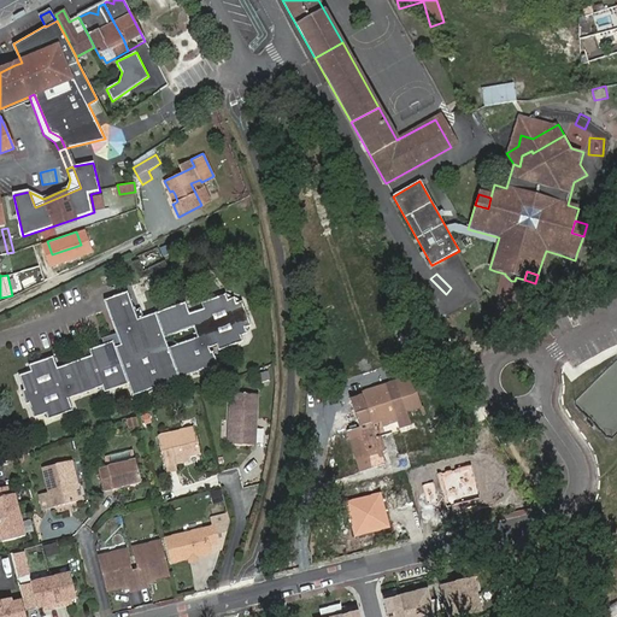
[(116,340),(104,345),(89,350),(90,354),(57,366),(53,356),(29,364),(31,370),(19,375),(25,389),(22,391),(27,404),(30,404),(35,418),(47,413),(50,419),(74,410),(69,399),(103,386),(104,392),(128,382),(133,394),(218,364),(213,351),(212,351),(210,347),(217,344),(219,350),(245,341),(242,336),(248,333),(246,328),(252,325),(244,301),(238,303),(235,298),(229,300),(227,294),(201,303),(204,309),(189,313),(186,303),(145,317),(141,309),(135,310),(128,292),(106,300),(117,333),(118,333),(122,345),(118,346),(116,340)]
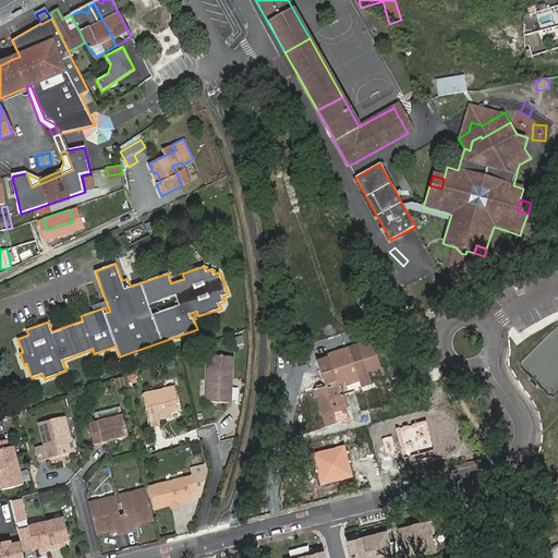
[(93,305),(94,312),(105,307),(107,313),(110,312),(107,301),(106,301),(93,305)]
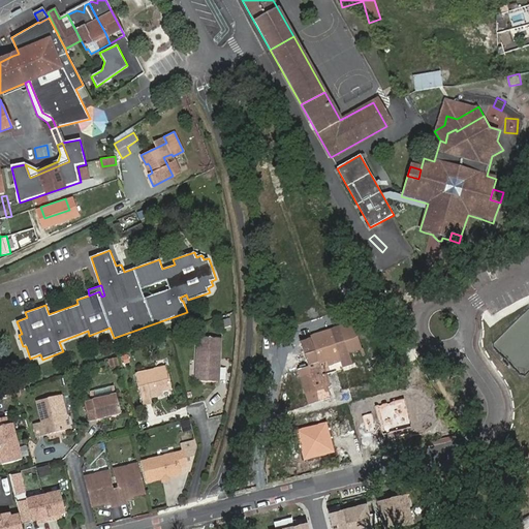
[(310,341),(353,328),(352,323),(299,340),(300,343),(310,340),(310,341)]
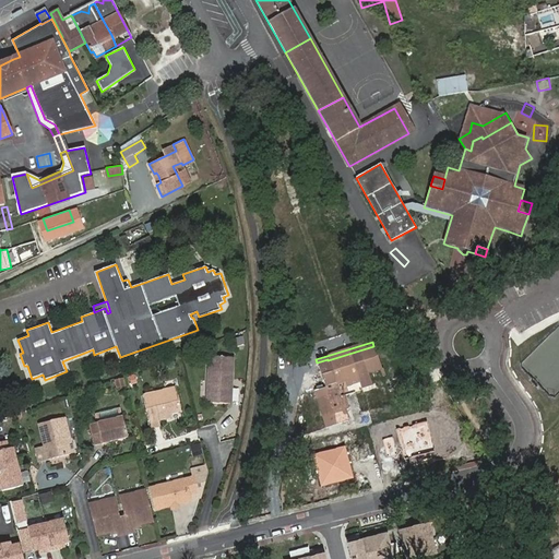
[(381,370),(373,346),(328,360),(328,359),(317,363),(324,388),(313,392),(324,429),(346,423),(343,411),(347,409),(344,396),(339,397),(335,384),(344,381),(356,378),(358,382),(360,389),(370,385),(367,375),(381,370)]
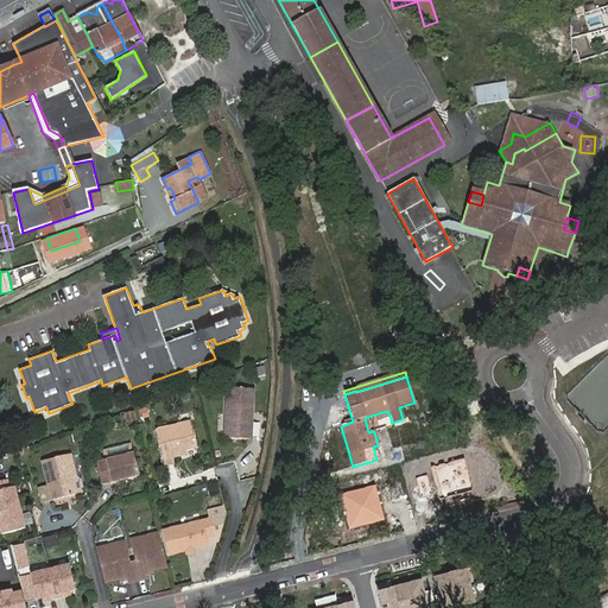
[(246,417),(249,417),(249,393),(226,391),(223,442),(248,442),(249,423),(245,423),(246,417)]
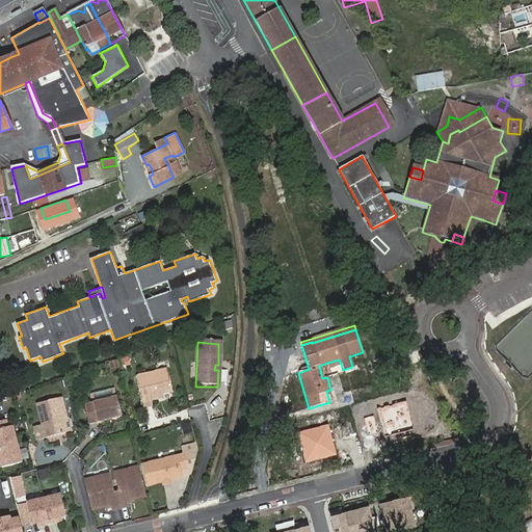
[(111,369),(121,367),(118,358),(109,361),(111,369)]
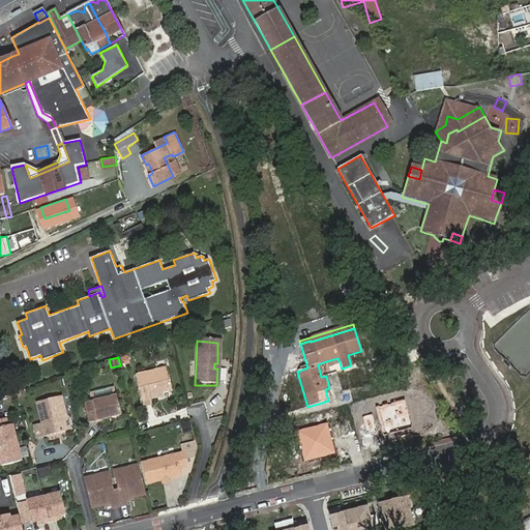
[(340,362),(337,358),(326,361),(327,366),(340,362)]
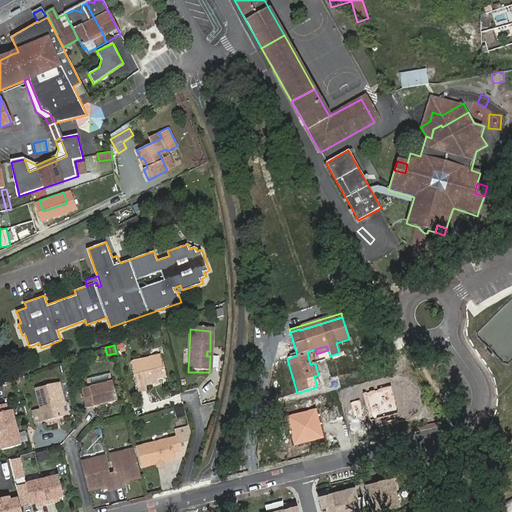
[(150,382),(153,381),(164,378),(158,358),(131,365),(138,395),(145,392),(143,387),(151,385),(150,382)]
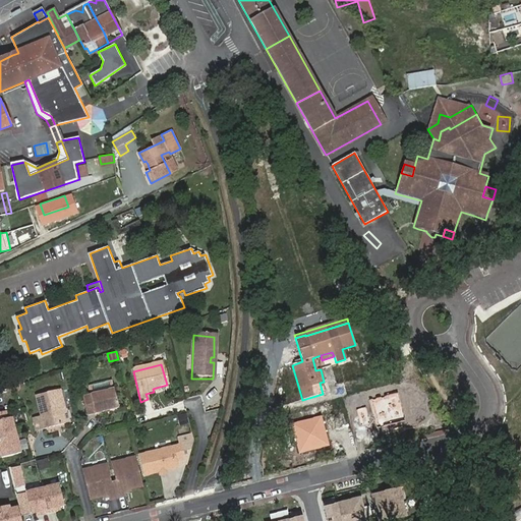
[(61,411),(64,410),(60,391),(37,397),(44,429),(64,425),(62,414),(61,411)]
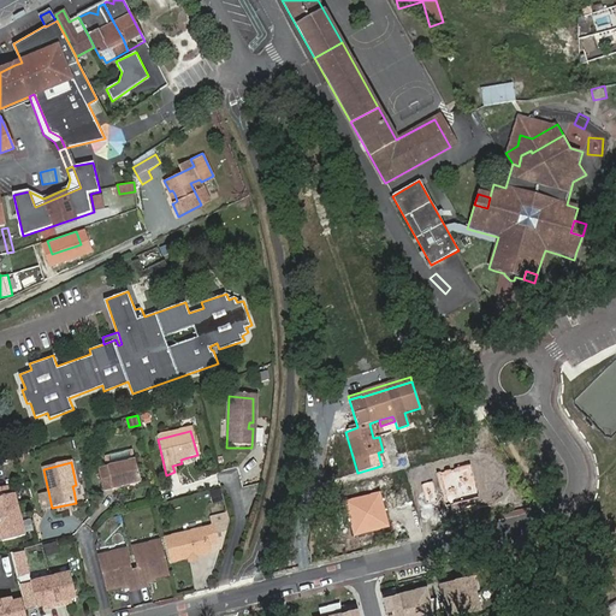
[(102,493),(140,484),(135,462),(98,471),(102,493)]
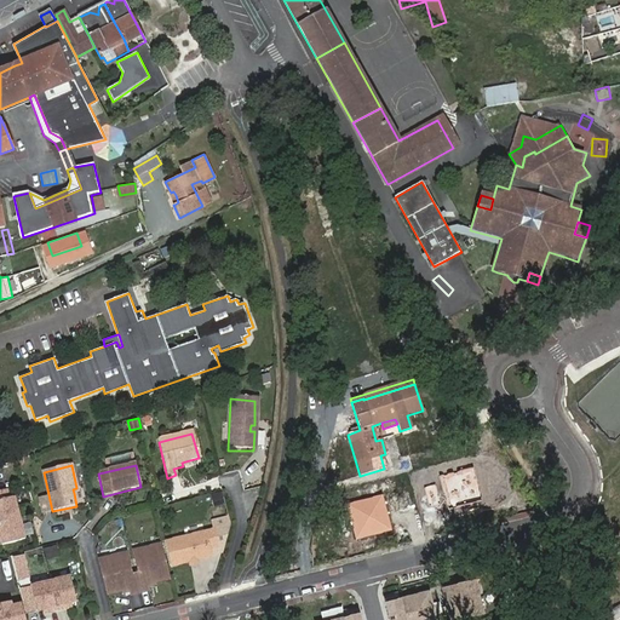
[(0,535),(3,546),(26,540),(15,497),(11,498),(10,488),(0,491),(0,535)]
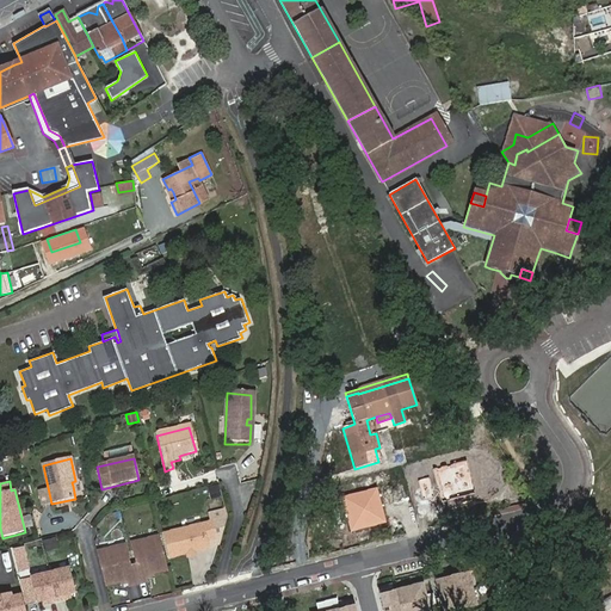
[(208,489),(210,500),(220,498),(217,487),(208,489)]
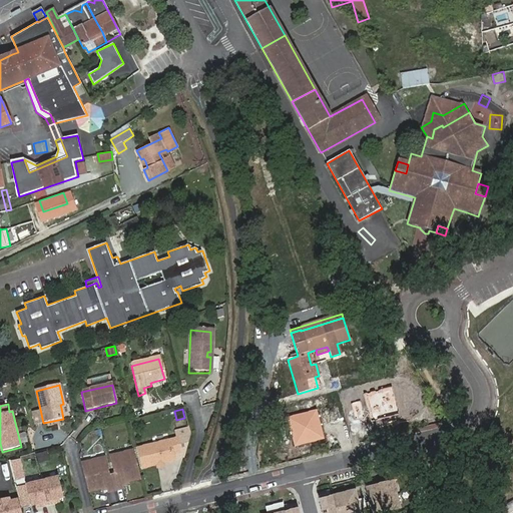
[(136,450),(141,469),(156,465),(162,464),(181,459),(189,434),(187,428),(173,432),(175,440),(136,450)]
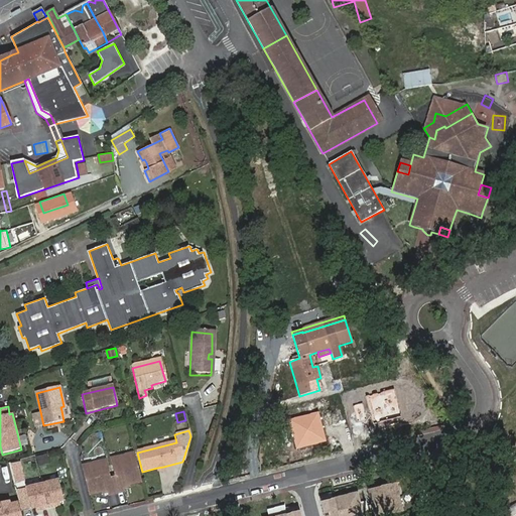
[(47,454),(37,456),(39,464),(49,462),(47,454)]
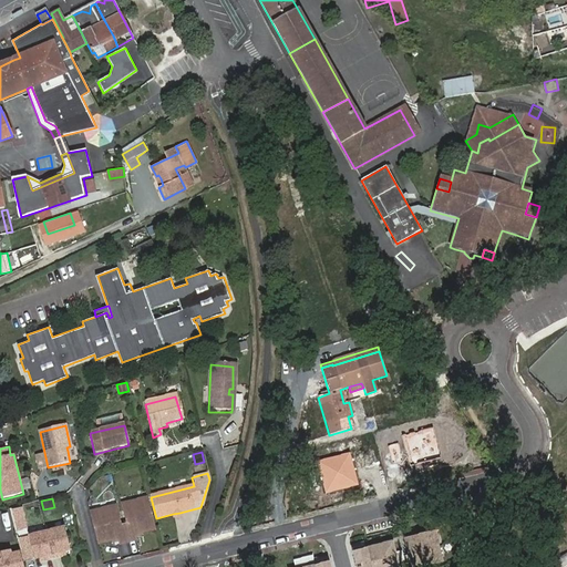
[(154,529),(146,498),(120,505),(124,525),(120,526),(115,507),(89,513),(96,544),(115,539),(116,545),(136,540),(135,535),(154,529)]
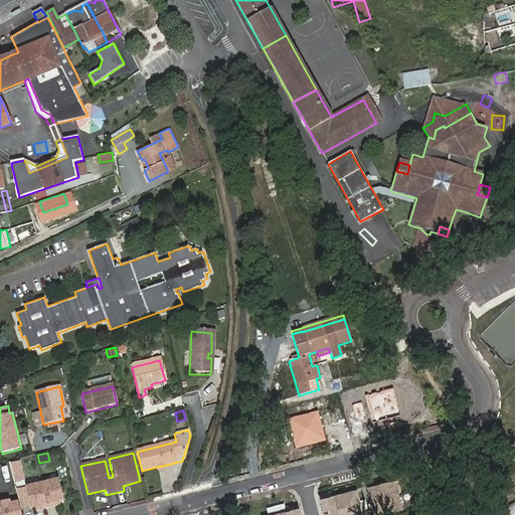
[(19,462),(10,465),(15,483),(24,480),(19,462)]
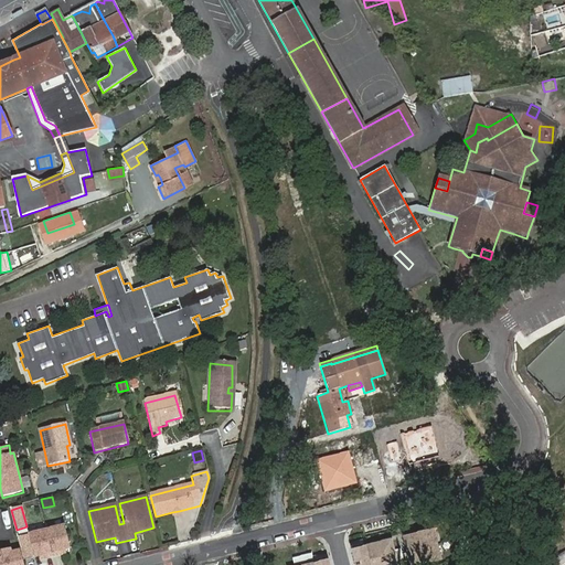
[(45,531),(51,558),(60,556),(59,552),(63,551),(68,550),(63,526),(45,531)]
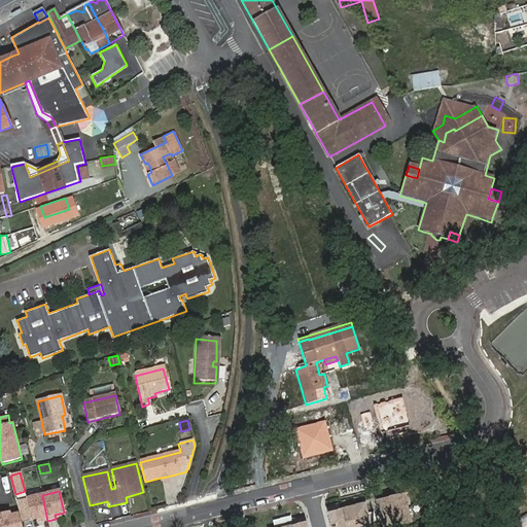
[(438,513),(432,491),(426,493),(431,515),(438,513)]
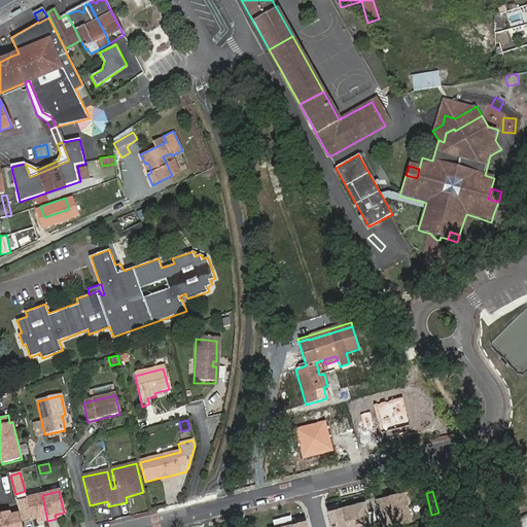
[(39,523),(47,521),(42,495),(24,500),(29,522),(34,520),(38,519),(39,523)]
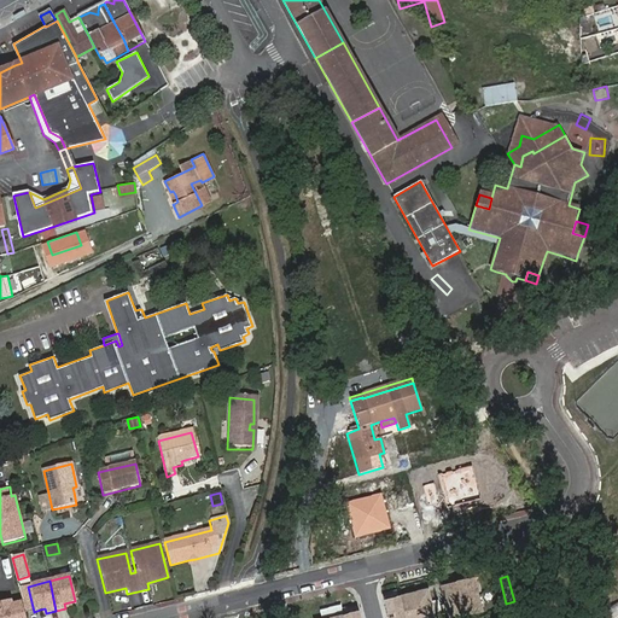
[(473,582),(443,589),(450,617),(462,617),(482,613),(473,582)]
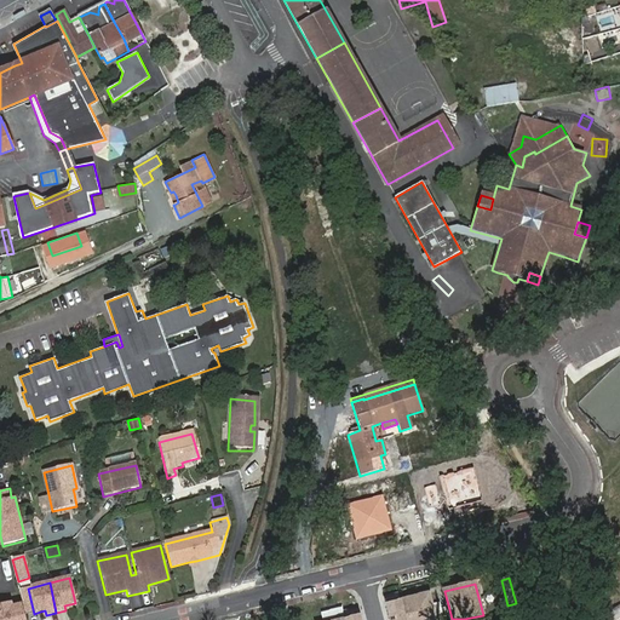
[(432,606),(429,595),(401,602),(400,602),(386,606),(390,619),(435,619),(435,616),(432,606)]
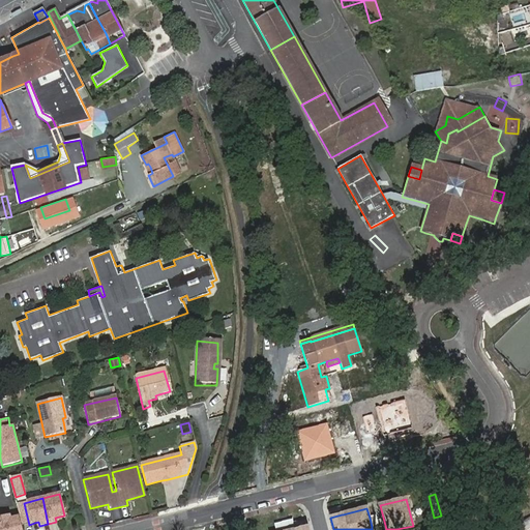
[(0,529),(21,529),(18,517),(8,519),(7,516),(0,517),(0,529)]
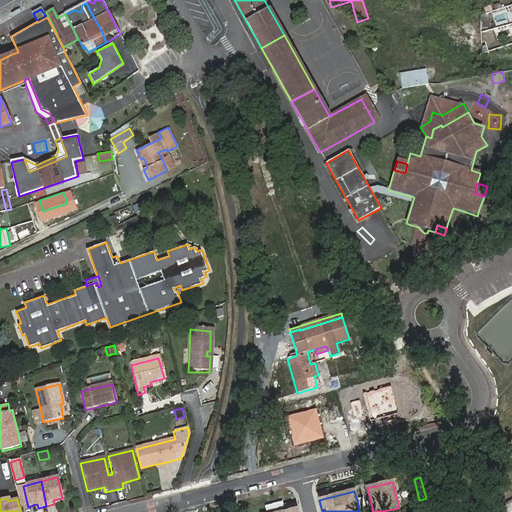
[(364,498),(357,500),(359,509),(366,507),(364,498)]
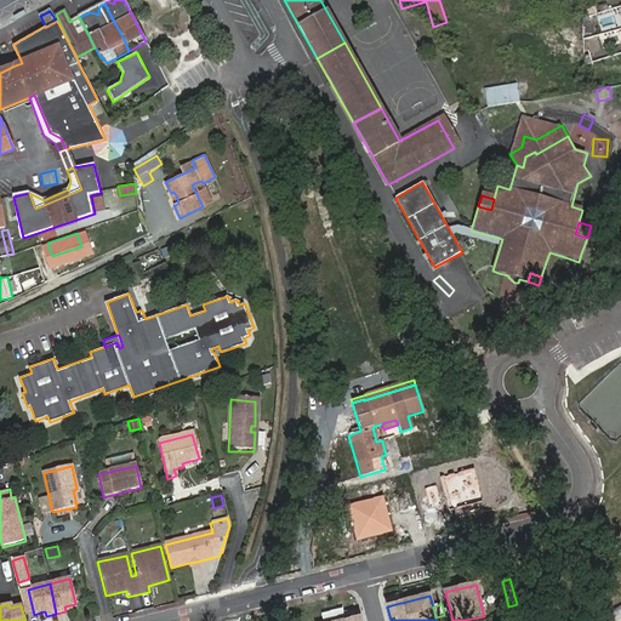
[(343,609),(323,614),(324,620),(329,620),(346,617),(346,616),(343,609)]
